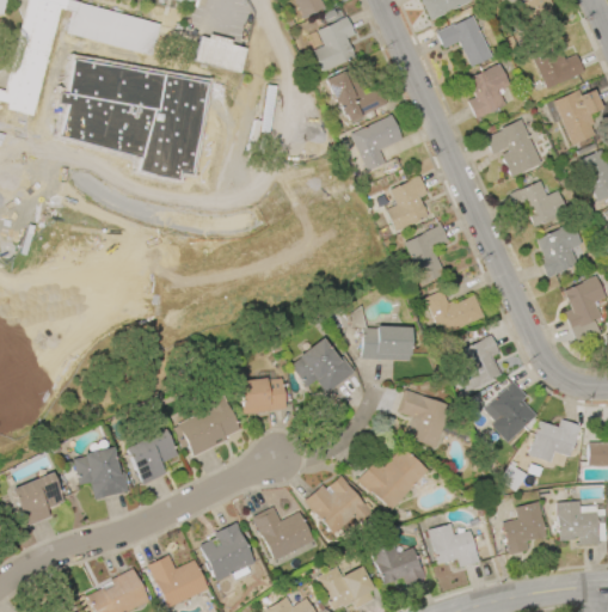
[(75,0),(160,23),(152,54),(67,32),(72,11),(61,7),(31,115),(6,109),(7,103),(0,101),(0,0),(75,0)]
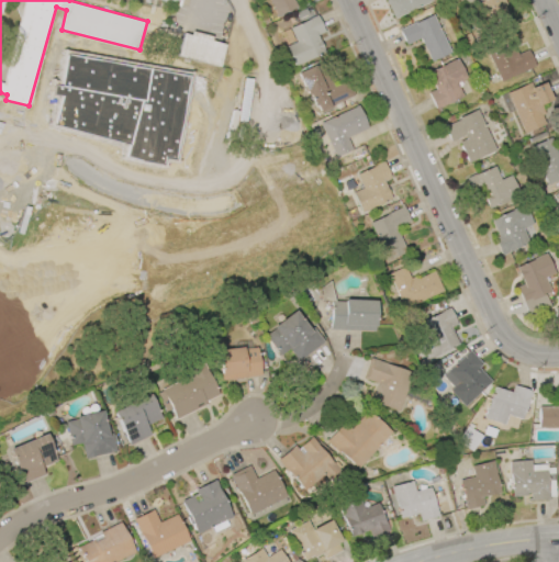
[(279,17),(270,0),(295,0),(300,7),(279,17)]
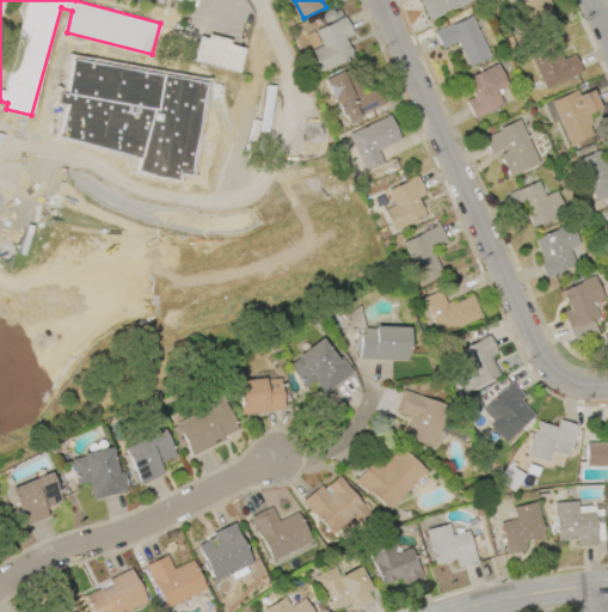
[(421,0),(471,0),(472,1),(430,20),(421,0)]
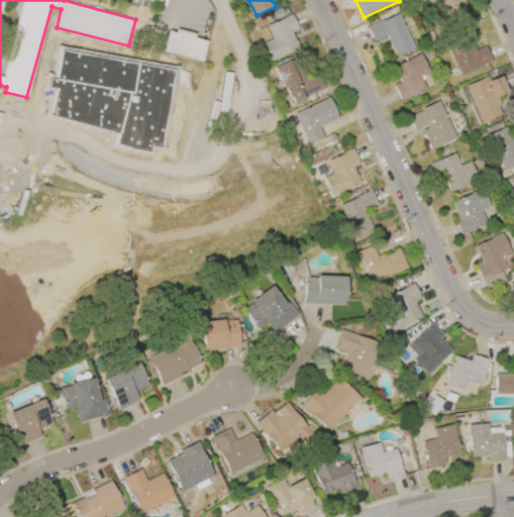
[(444,0),(457,26),(474,18),(465,0),(444,0)]
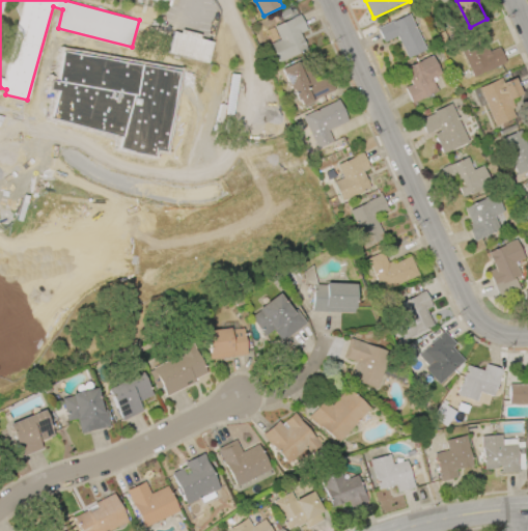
[(378,27),(381,26),(382,27),(411,12),(427,49),(409,57),(398,36),(386,43),(378,27)]
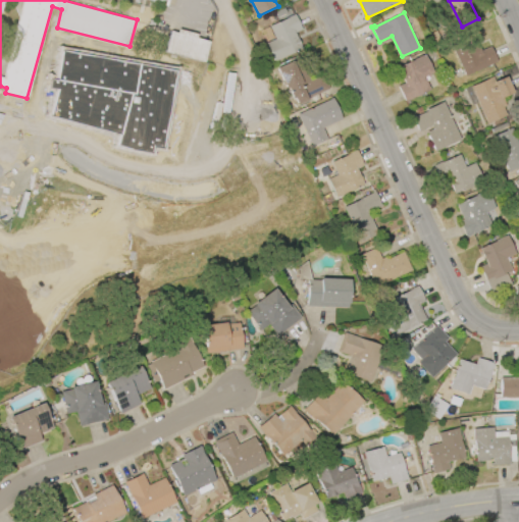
[(275,62),(267,43),(276,39),(270,27),(290,18),(289,17),(296,14),(302,30),(296,33),(304,50),(275,62)]
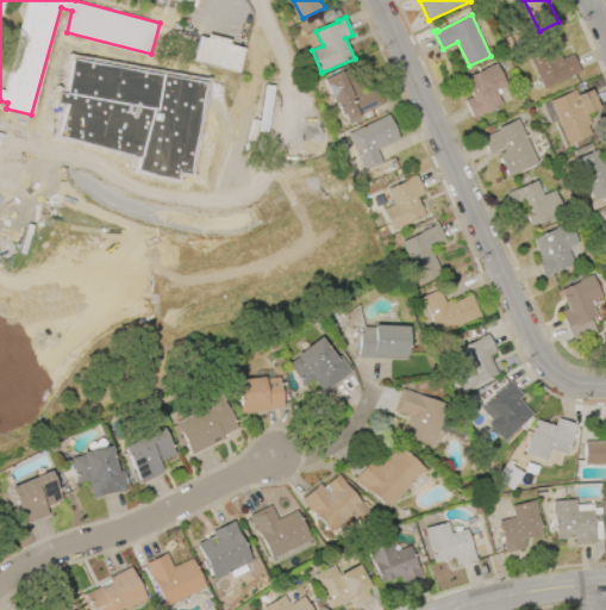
[(210,33),(231,39),(230,44),(245,48),(238,73),(194,60),(200,36),(208,38),(210,33)]
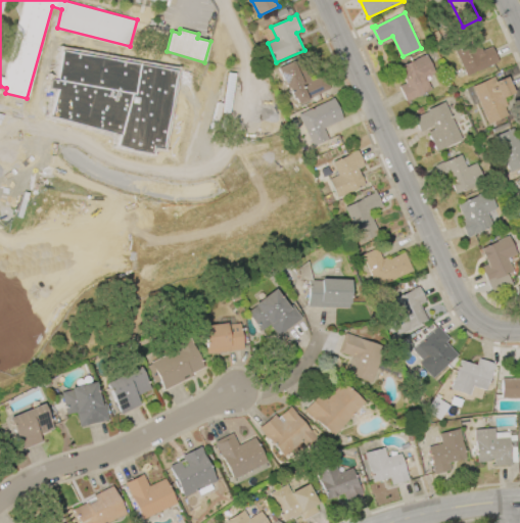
[(78,73),(48,64),(55,35),(86,43),(78,73)]
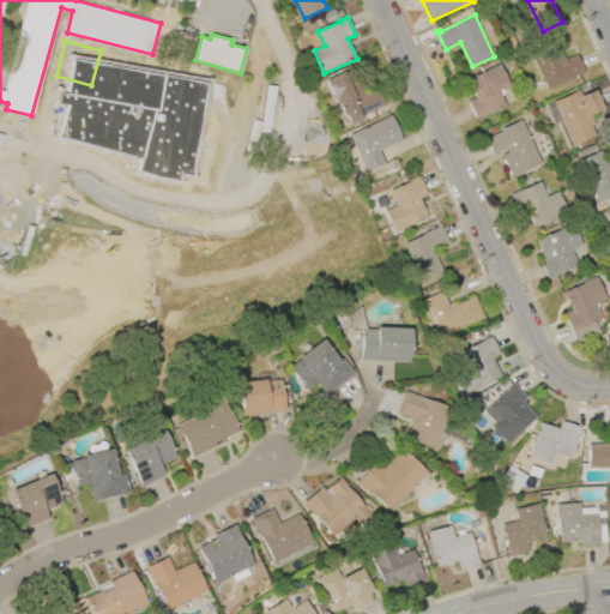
[(586,72),(549,89),(530,48),(542,42),(547,54),(561,48),(566,60),(578,54),(586,72)]
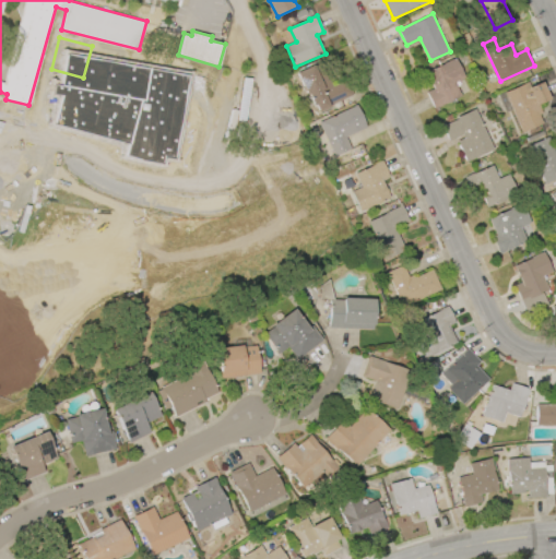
[(101,83),(84,79),(93,46),(109,50),(101,83)]
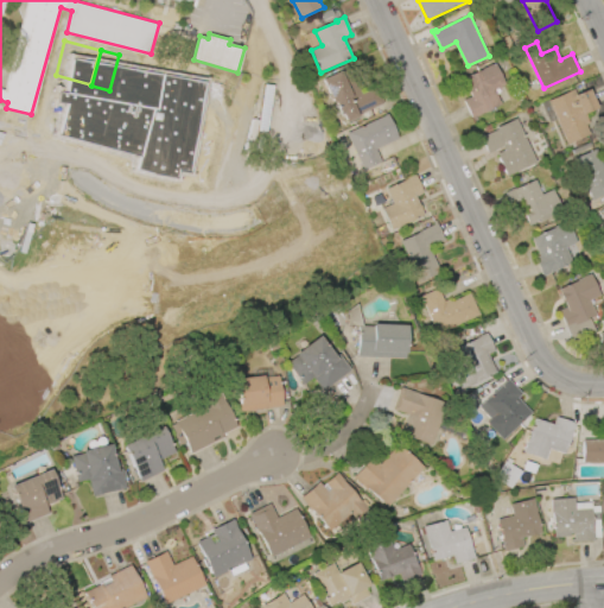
[(128,96),(110,92),(120,56),(138,61),(128,96)]
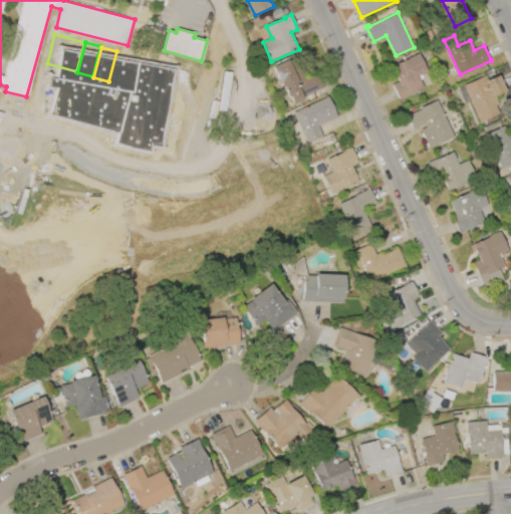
[(124,85),(109,81),(117,51),(133,55),(124,85)]
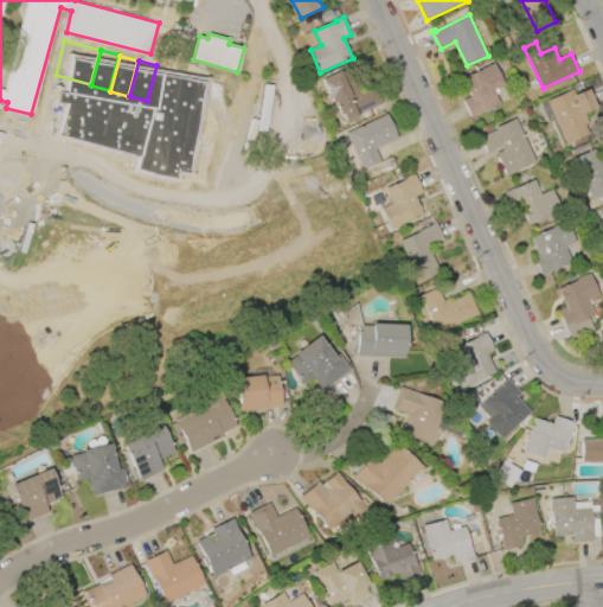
[(463,78),(496,63),(506,83),(494,89),(501,106),(473,119),(464,100),(472,96),(463,78)]
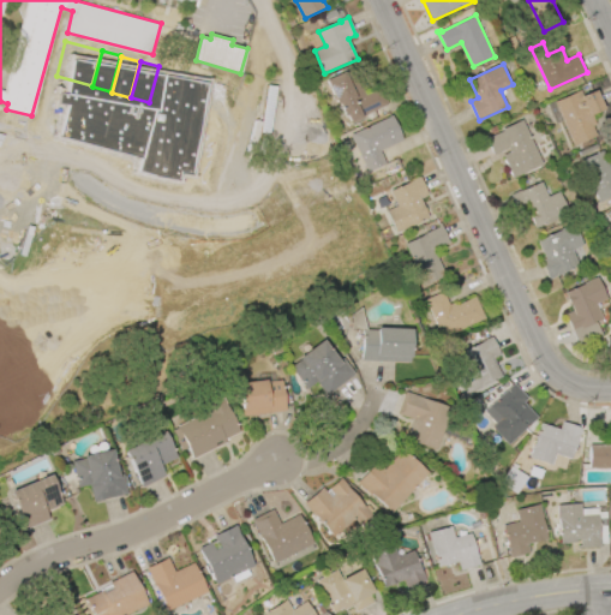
[(366,97),(381,90),(388,106),(351,123),(347,115),(346,117),(340,103),(337,105),(327,81),(353,69),(366,97)]
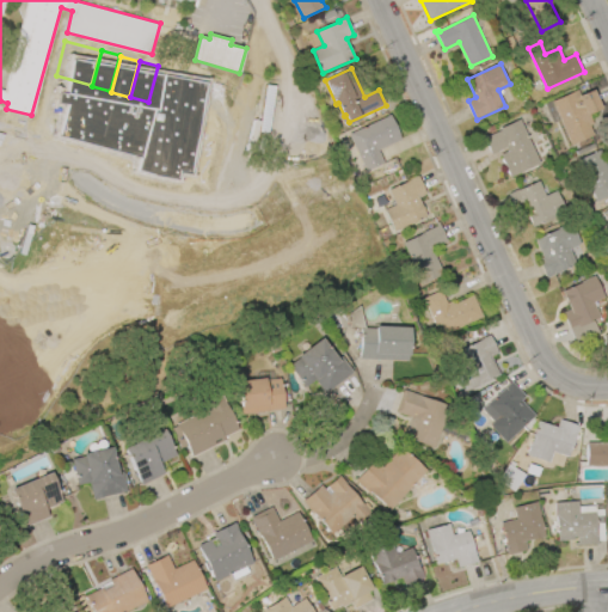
[(80,129),(62,124),(71,89),(90,93),(80,129)]
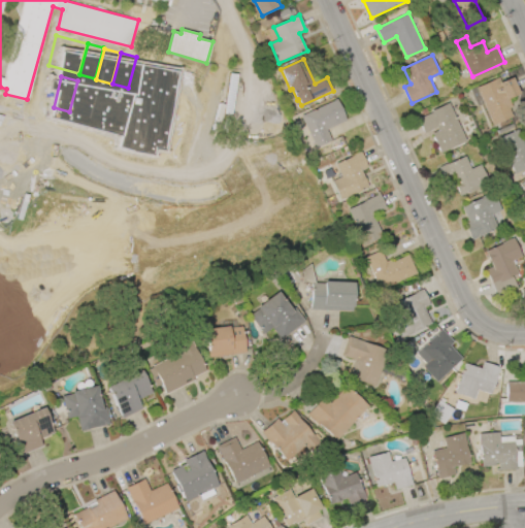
[(503,81),(513,77),(520,93),(507,99),(516,114),(494,125),(478,88),(501,76),(503,81)]
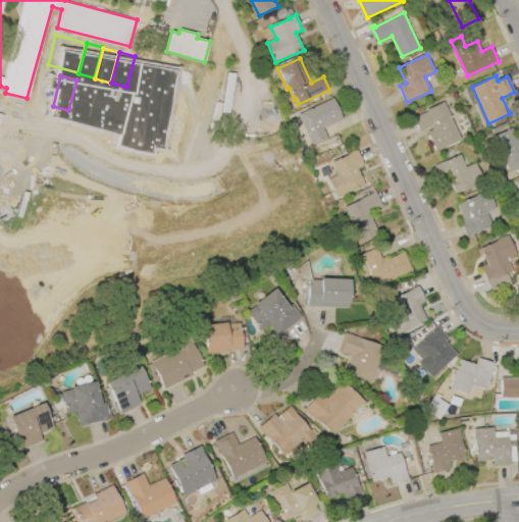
[(216,103),(232,107),(227,126),(213,122),(211,127),(192,122),(204,77),(222,83),(216,103)]
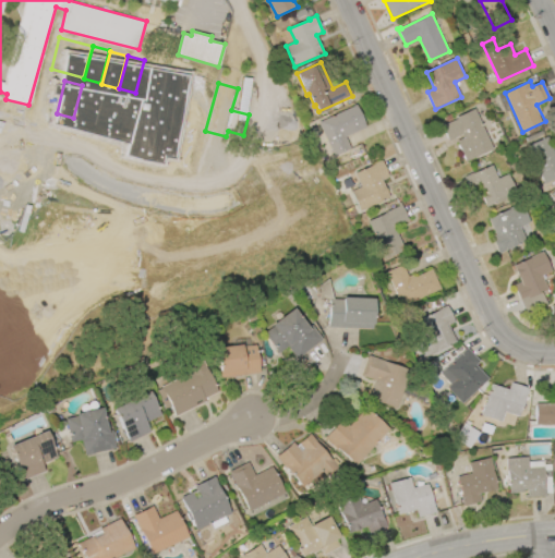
[(91,122),(74,118),(83,85),(99,89),(91,122)]
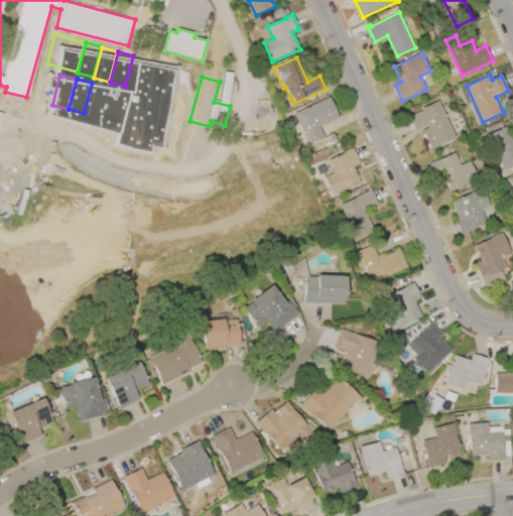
[(100,117),(85,113),(93,83),(108,87),(100,117)]
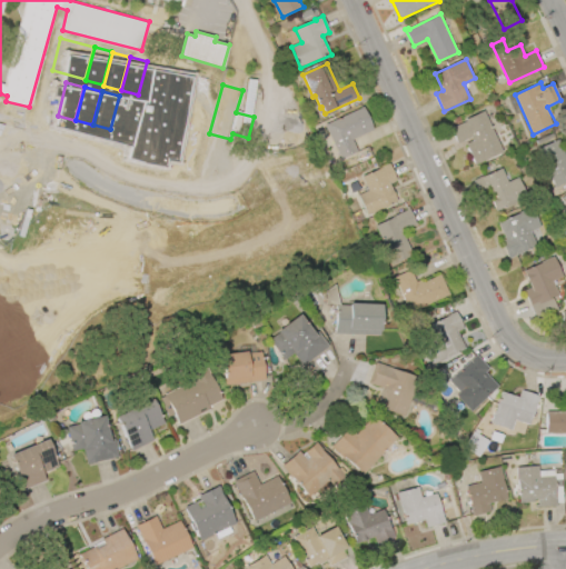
[(129,135),(112,130),(121,97),(138,101),(129,135)]
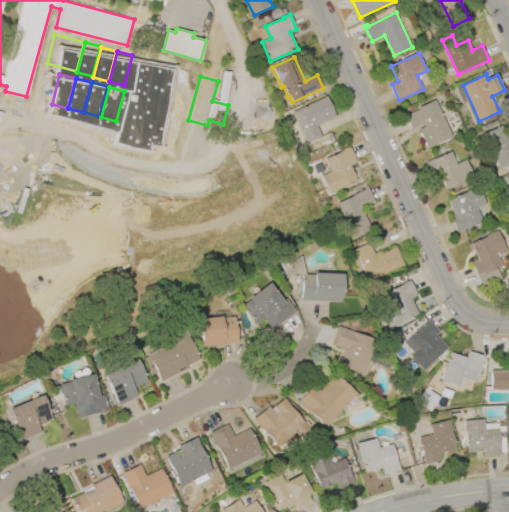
[(293,112),(328,96),(337,117),(317,126),(322,137),(307,144),(293,112)]
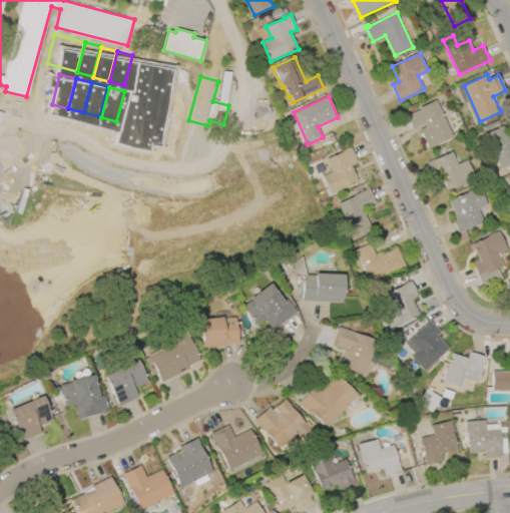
[(437,100),(454,137),(429,148),(420,129),(427,126),(426,124),(413,130),(406,114),(408,113),(409,114),(421,109),(421,108),(437,100)]
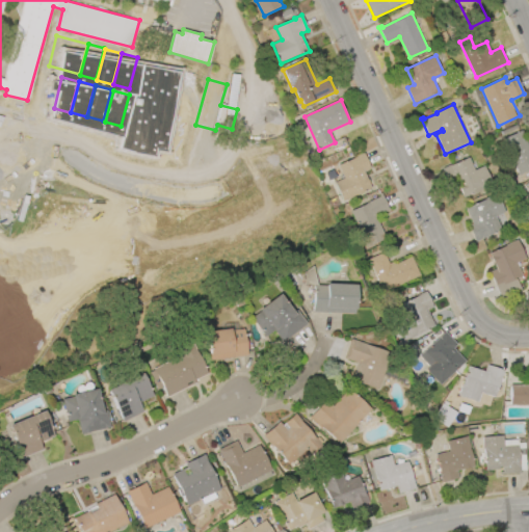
[(504,139),(524,131),(528,141),(528,170),(520,175),(504,139)]
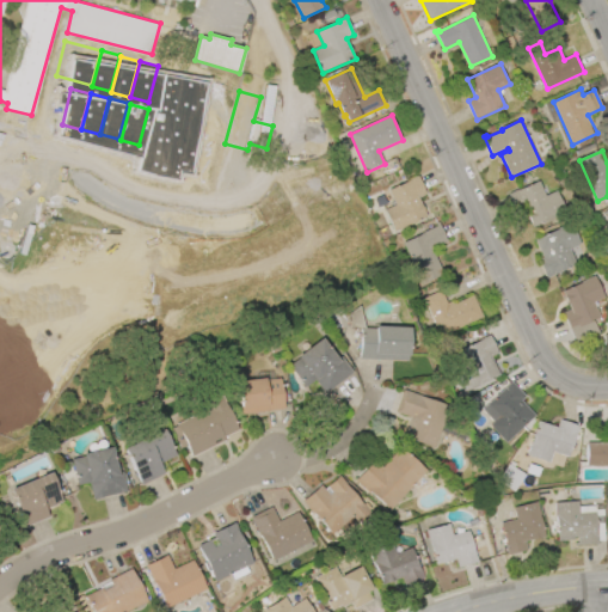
[(390,190),(419,176),(428,194),(419,199),(428,216),(395,232),(385,210),(395,204),(390,190)]
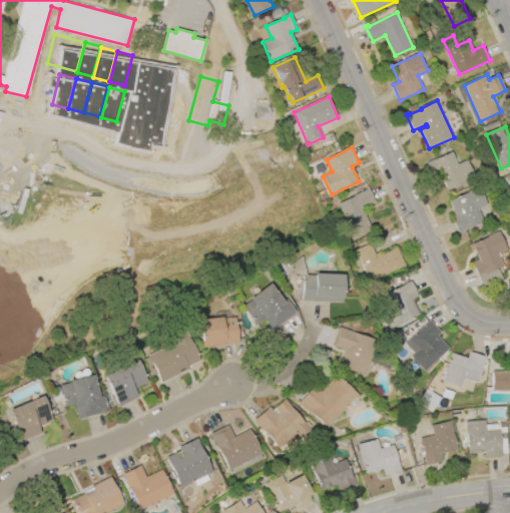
[(453,151),(459,163),(468,159),(476,177),(448,190),(440,173),(434,176),(428,162),(453,151)]
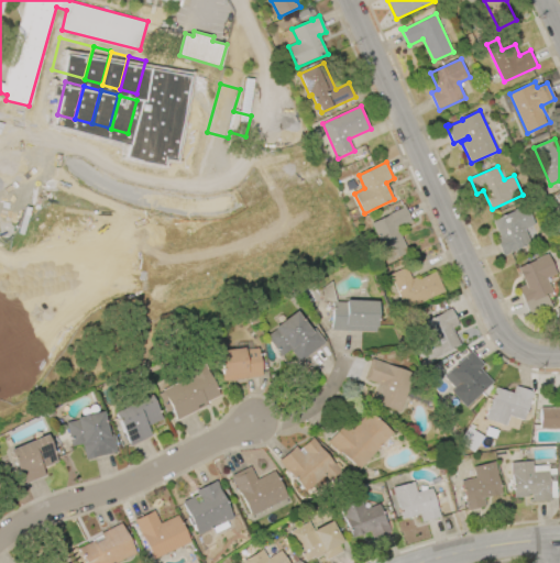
[(373,223),(391,216),(391,214),(404,208),(402,205),(405,203),(406,207),(407,207),(414,221),(397,228),(409,253),(391,262),(373,223)]
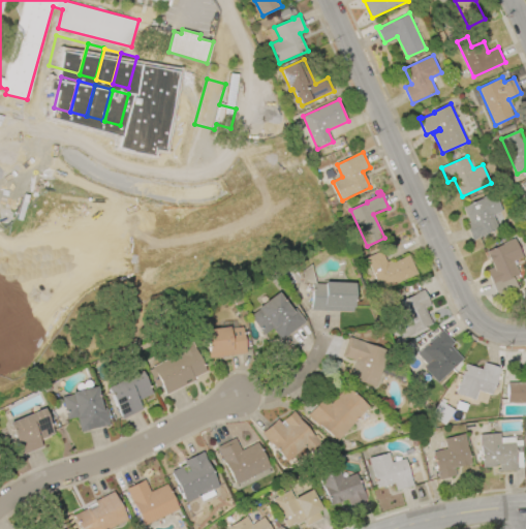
[(464,208),(495,193),(503,211),(494,216),(500,228),(478,239),(478,238),(473,240),(466,225),(471,222),(464,208)]
